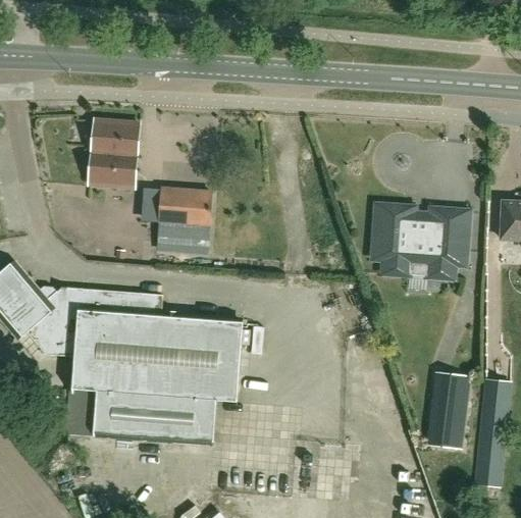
[(139,120),(94,117),(89,180),(134,184),(139,120)]
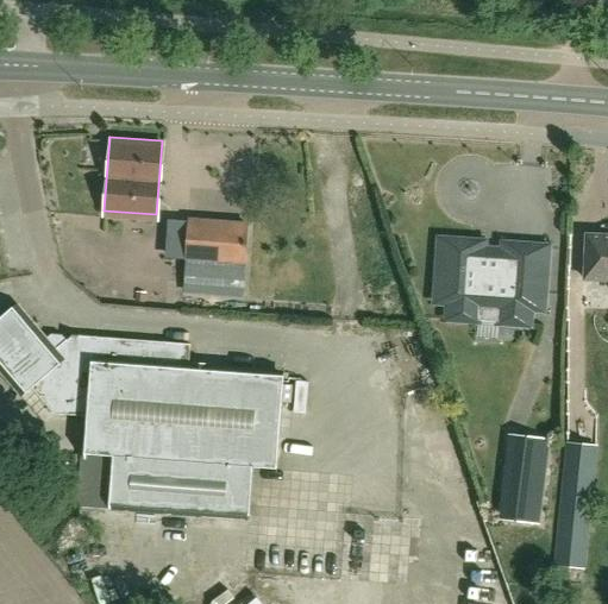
[(246,221),(187,218),(183,281),(242,284),(246,221)]
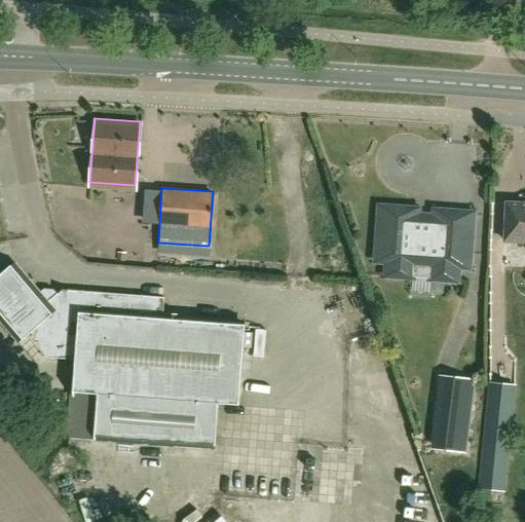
[(524,201),(505,200),(504,238),(524,238),(524,201)]
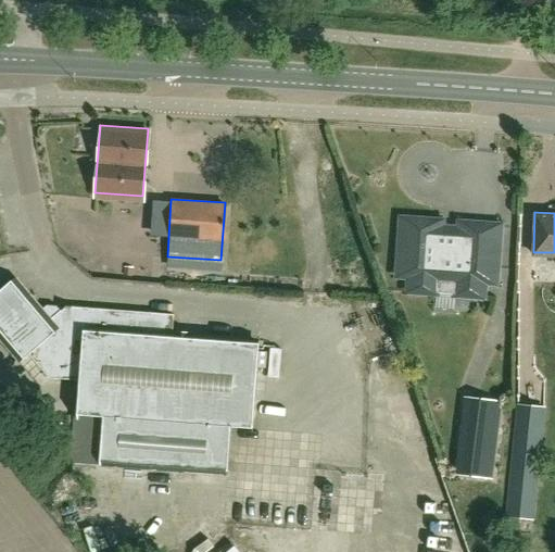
[(495,277),(500,223),(458,220),(458,228),(437,227),(437,218),(411,216),(400,226),(396,271),(408,272),(407,288),(436,290),(436,289),(453,290),(453,292),(482,295),(483,277),(495,277)]
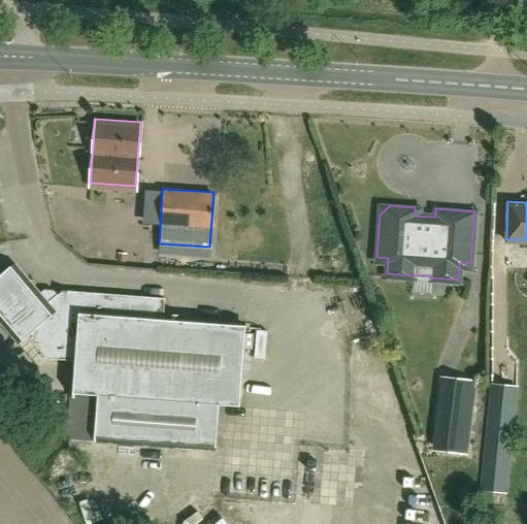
[(163,297),(143,295),(59,289),(47,300),(14,261),(0,273),(0,320),(19,342),(28,334),(45,356),(75,358),(72,388),(97,390),(94,436),(216,446),(219,399),(239,401),(245,322),(162,316),(163,297)]
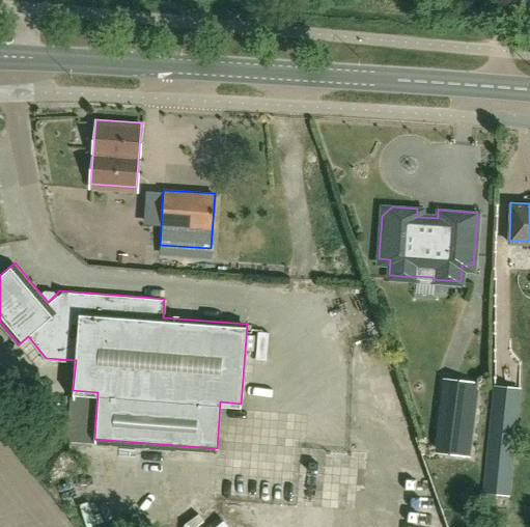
[(441,376),(433,452),(469,455),(478,381),(441,376)]
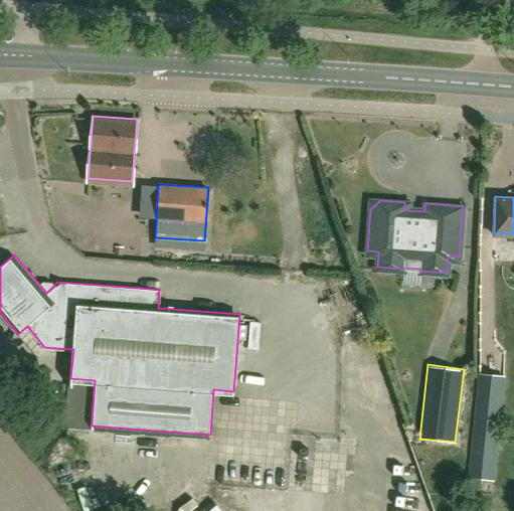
[(477,369),(464,474),(491,478),(504,372),(477,369)]
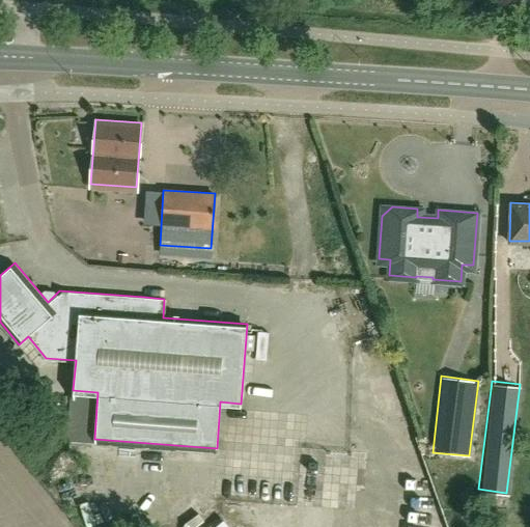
[(232,526),(223,516),(208,526),(232,526)]
